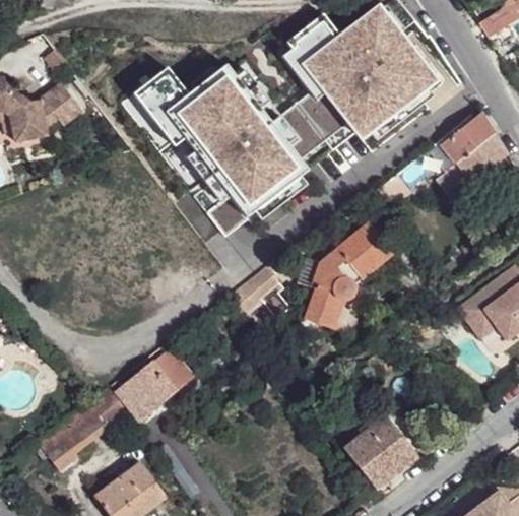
[(185,53),(120,102),(223,237),(246,219),(251,227),(340,157),(333,149),(354,133),(369,152),(378,144),(374,140),(393,126),(394,127),(438,93),(402,48),(422,31),(399,0),(397,0),(394,3),(392,0),(390,0),(340,38),(322,13),(280,46),(268,30),(204,79),(185,53)]
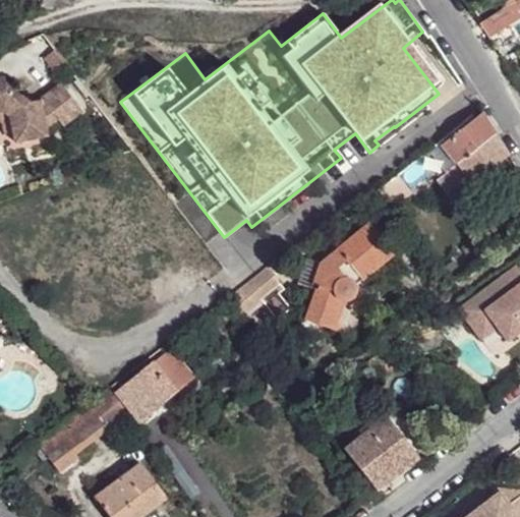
[(483,20),(493,35),(513,19),(506,5),(483,20)]
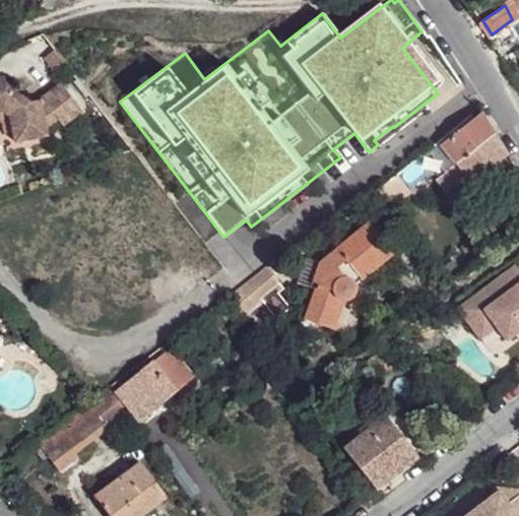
[(0,110),(4,109),(13,115),(16,131),(19,140),(50,133),(48,126),(61,117),(66,123),(85,109),(64,81),(40,100),(29,103),(8,85),(5,75),(0,76),(0,110)]
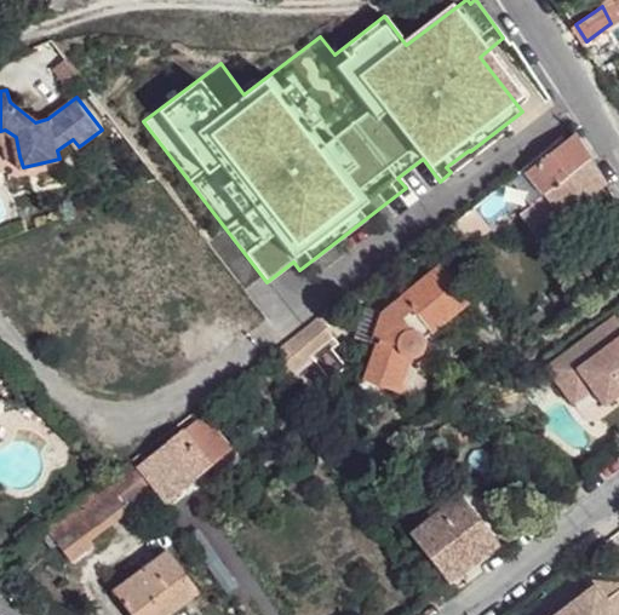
[(5,130),(0,131),(0,142),(1,142),(7,145),(10,159),(19,156),(16,137),(5,130)]
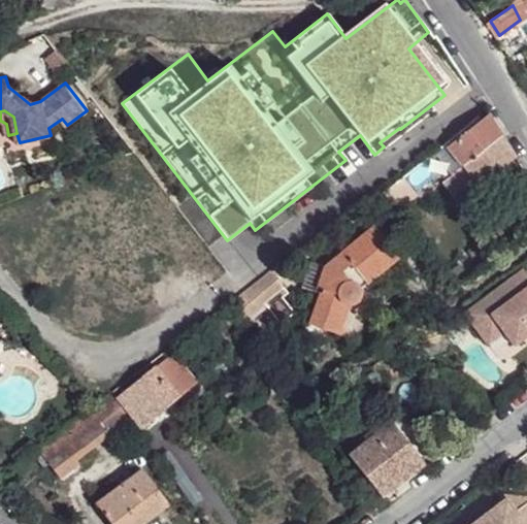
[(501,133),(489,112),(447,145),(451,152),(460,164),(501,133)]
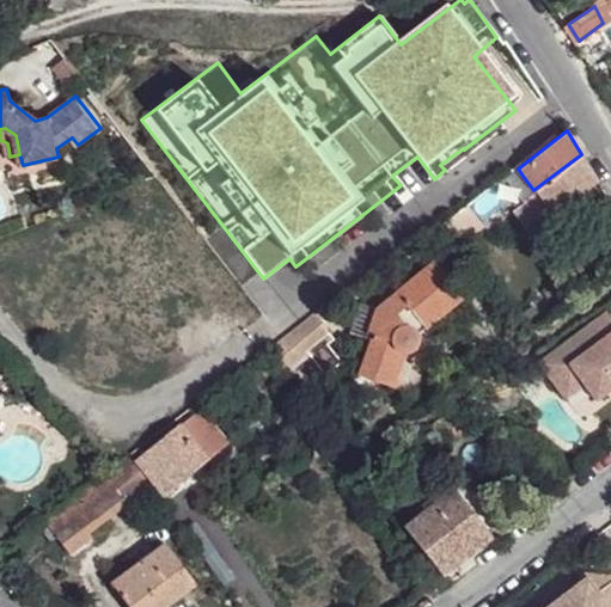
[(598,181),(581,154),(533,190),(523,200),(537,218),(541,224),(598,181)]
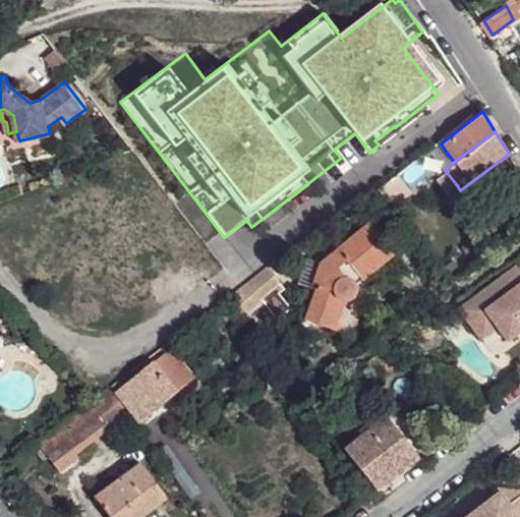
[(445,170),(435,177),(447,192),(457,185),(445,170)]
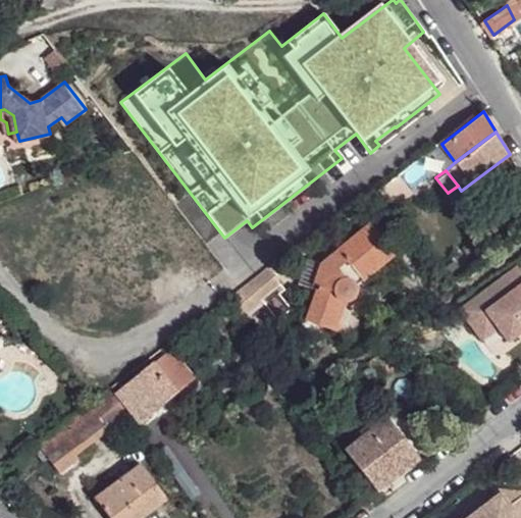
[(520,172),(506,180),(520,204),(520,172)]
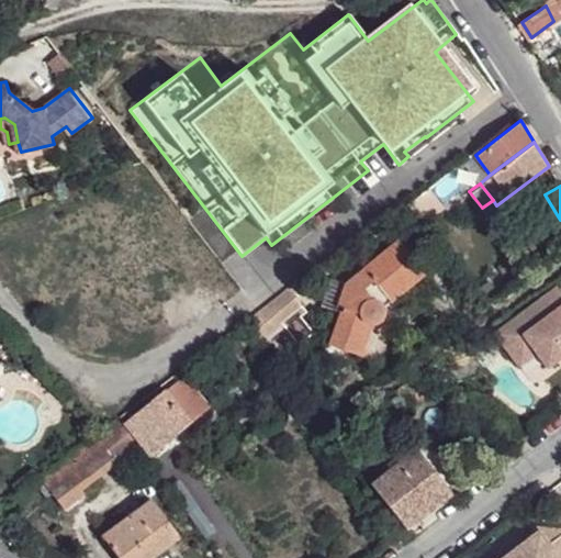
[(430,187),(415,199),(425,214),(441,203),(436,194),(430,187)]
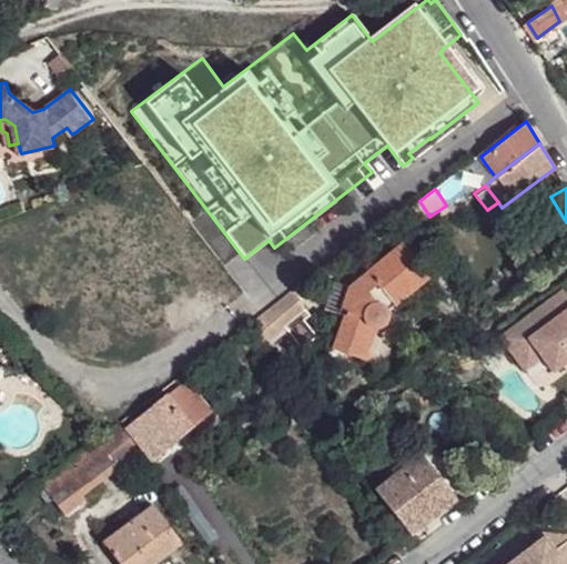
[(498,202),(487,210),(497,225),(508,217),(502,208),(498,202)]
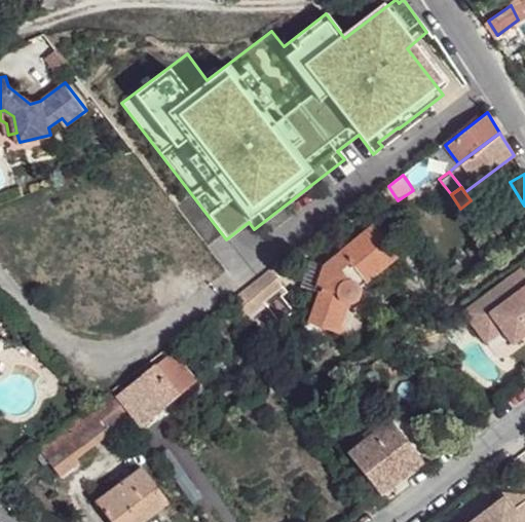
[(320,267),(312,287),(317,289),(316,291),(304,322),(330,331),(340,302),(336,298),(334,291),(336,285),(341,281),(348,281),(353,284),(357,289),(396,256),(369,223),(320,267)]
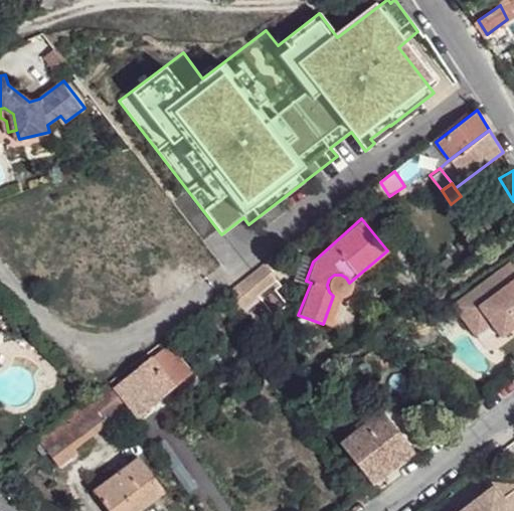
[(306,281),(313,262),(299,256),(290,278),(310,285),(311,283),(306,281)]
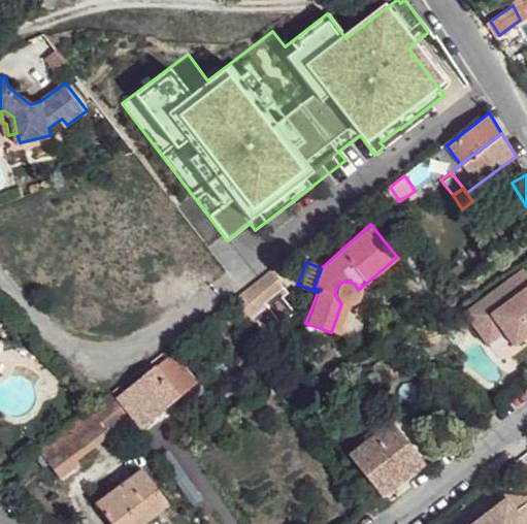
[(245,297),(234,306),(243,320),(261,306),(280,292),(293,282),(285,267),(245,297)]
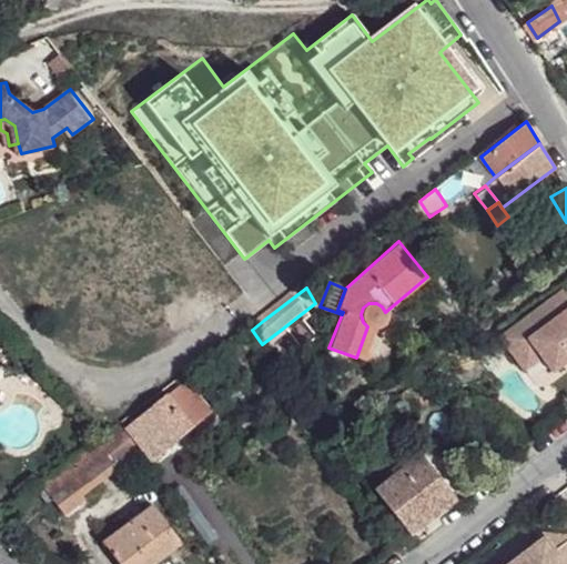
[(566,291),(565,290),(555,298),(565,311),(566,309),(566,291)]
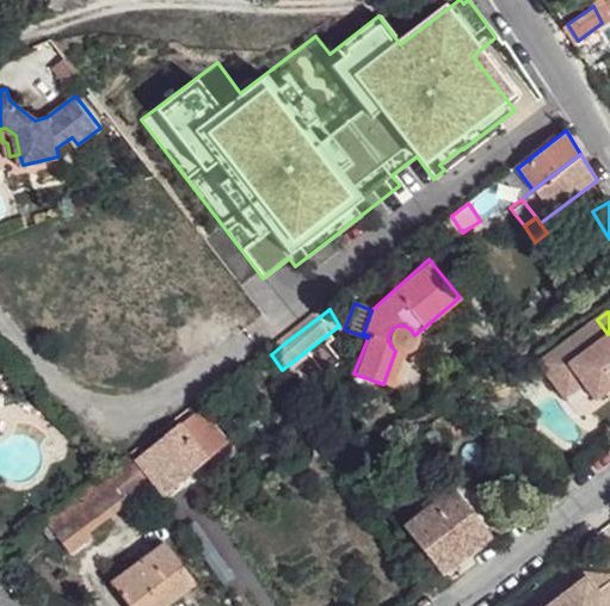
[(80,348),(117,372),(137,340),(100,316),(80,348)]
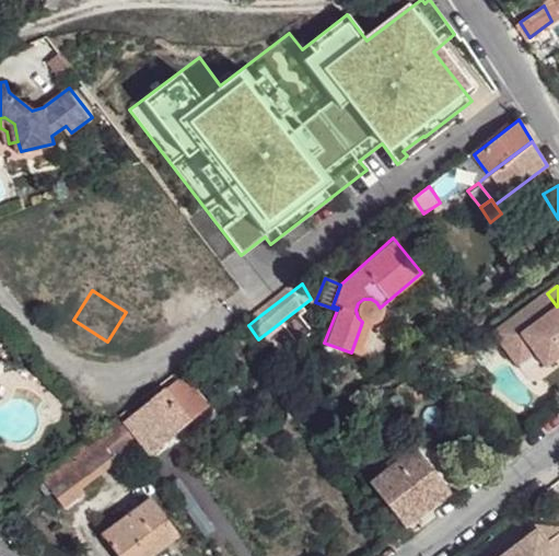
[(547,293),(496,331),(507,346),(524,333),(537,350),(548,366),(558,357),(558,304),(557,307),(547,293)]
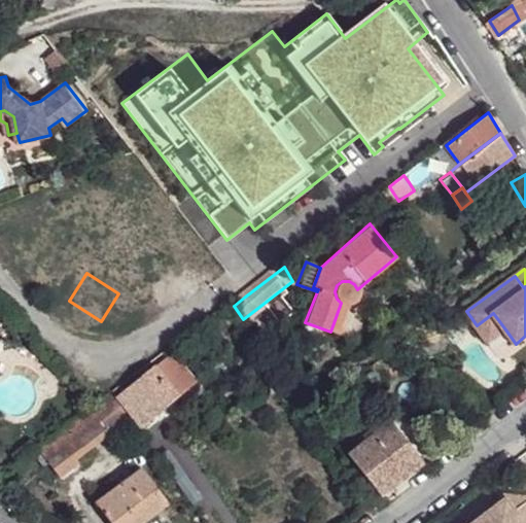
[(357,297),(357,289),(354,284),(349,281),(342,281),(337,285),(335,291),(337,299),(341,303),(346,303),(350,303),(352,302),(357,297)]
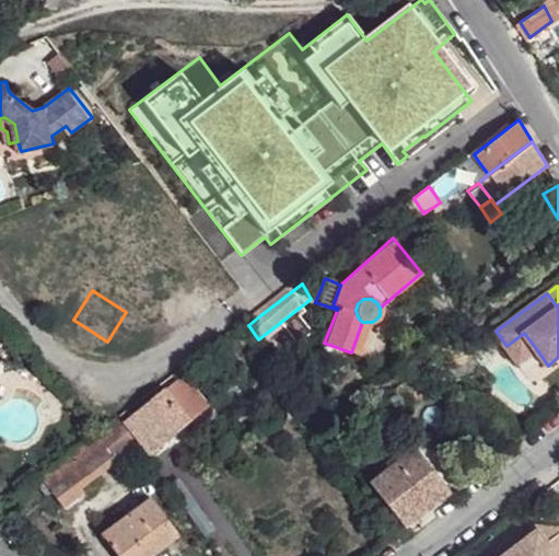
[(368,322),(362,322),(351,352),(360,356),(372,322),(368,322)]
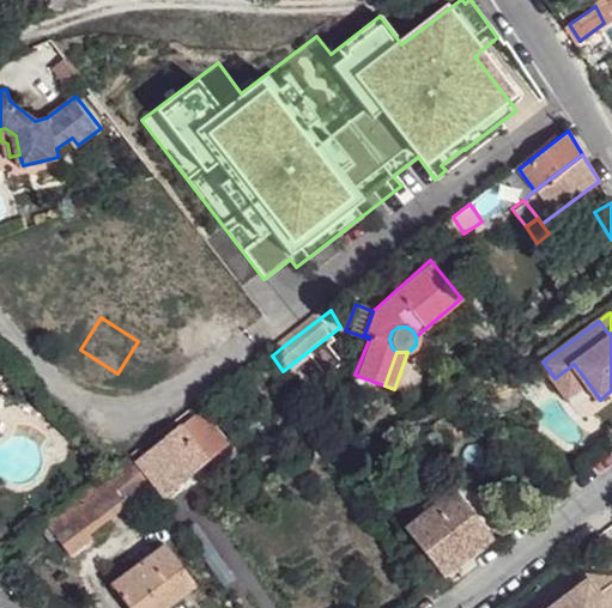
[(574,364),(555,378),(569,397),(588,383),(574,364)]
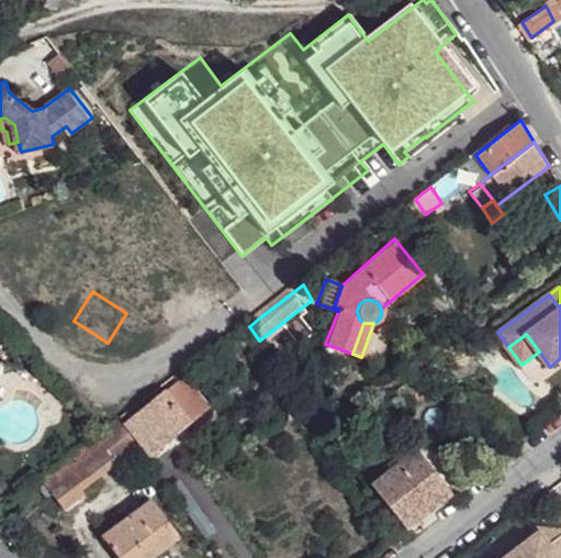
[(182,377),(166,390),(195,428),(197,432),(213,416),(182,377)]
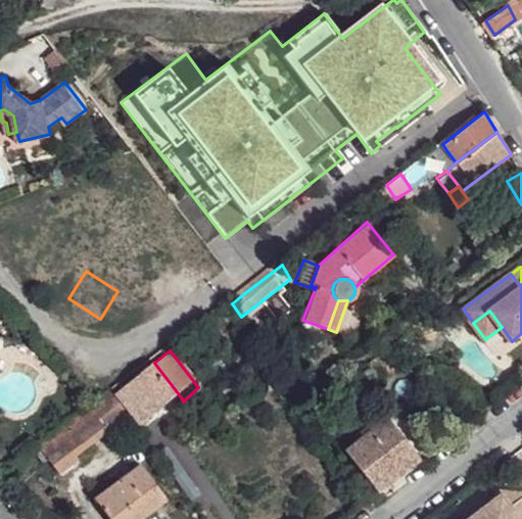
[(182,398),(154,363),(116,391),(113,387),(93,403),(90,404),(107,424),(110,427),(131,411),(145,429),(183,402),(182,398)]
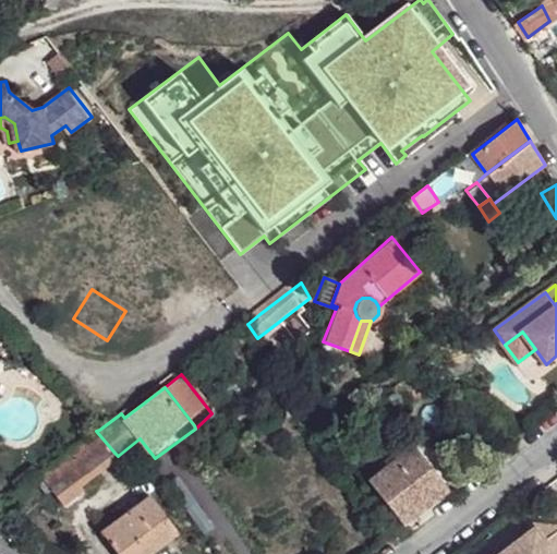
[(96,431),(43,473),(68,507),(86,493),(77,482),(114,453),(96,431)]
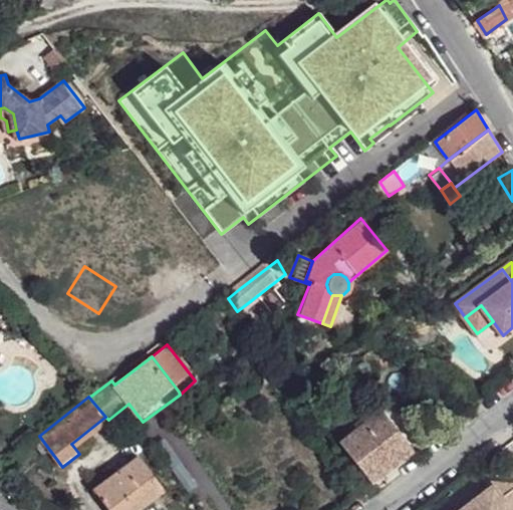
[(415,452),(423,447),(390,405),(382,411),(415,452)]
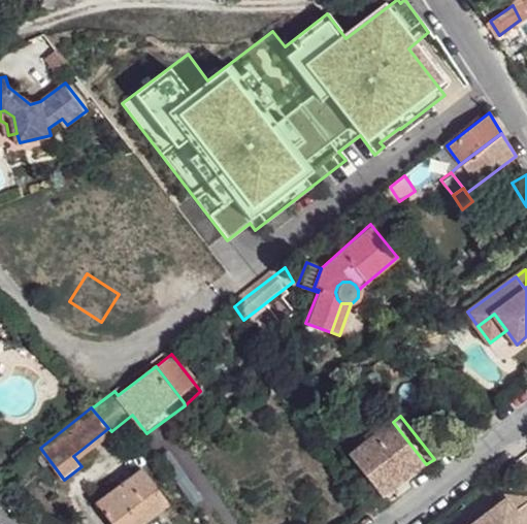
[(393,422),(351,455),(383,497),(426,464),(393,422)]
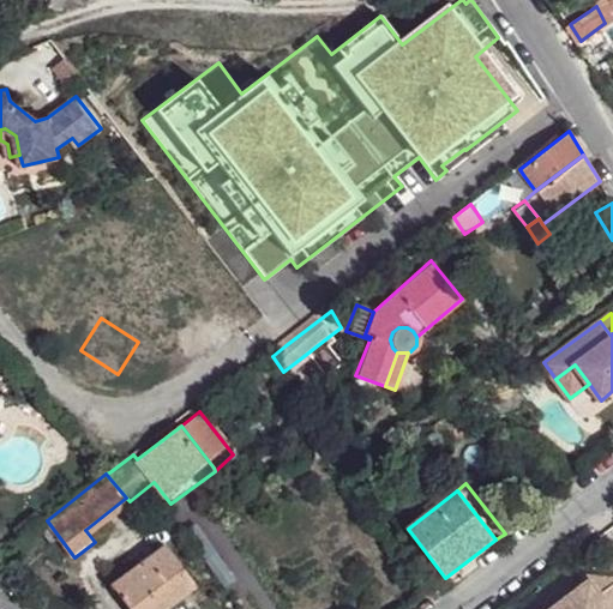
[(26,520),(34,530),(43,523),(36,513),(26,520)]
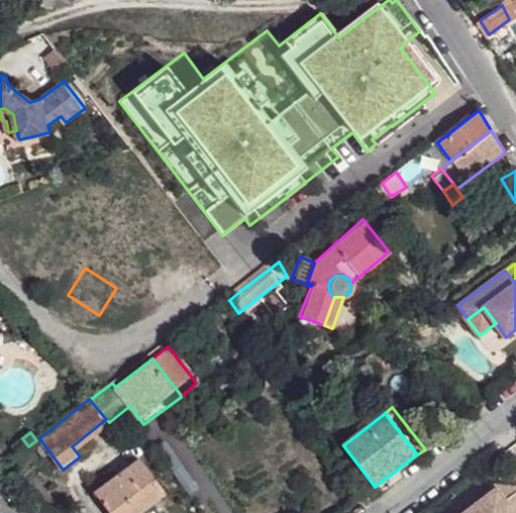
[(10,447),(16,455),(28,446),(22,438),(10,447)]
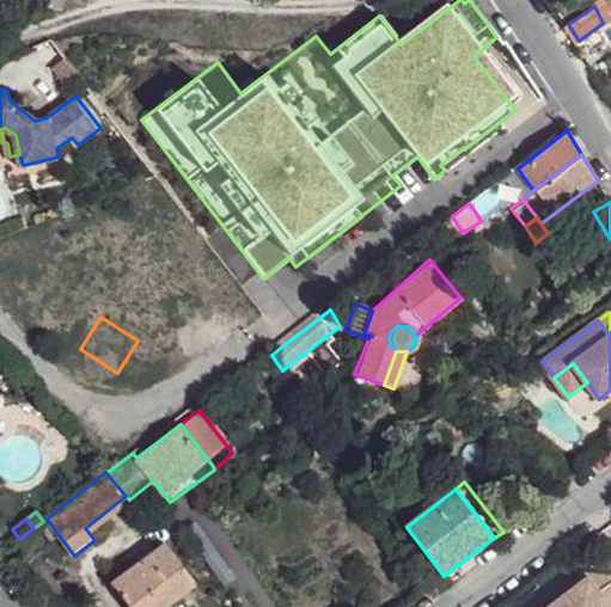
[(112,582),(132,606),(157,606),(178,590),(182,594),(197,582),(165,541),(112,582)]
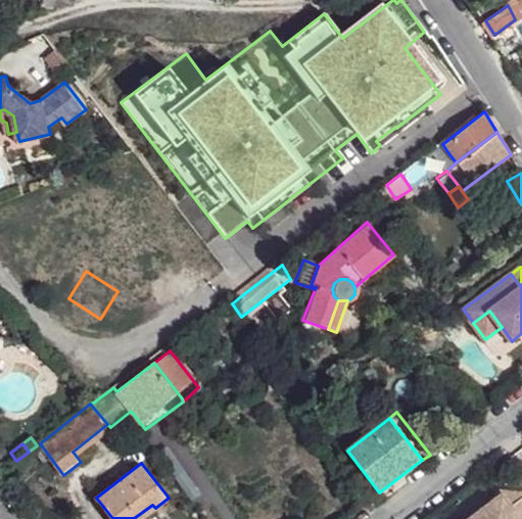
[(477,518),(521,518),(521,492),(520,493),(509,491),(510,486),(502,484),(496,488),(495,504),(484,513),(477,518)]
